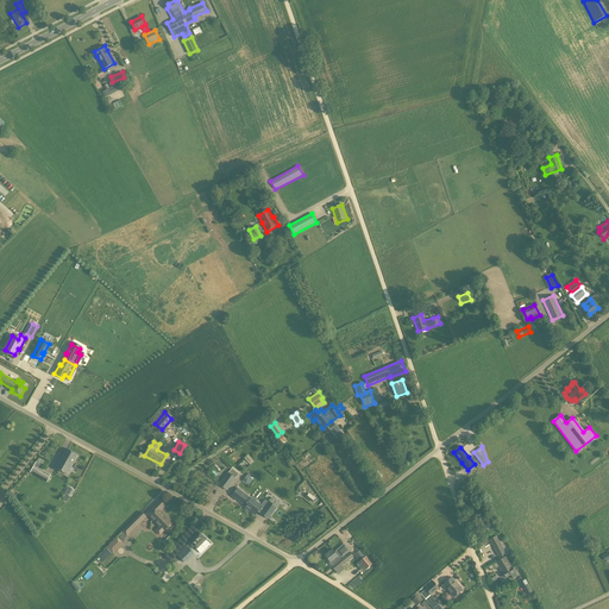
[(67,449),(62,457),(56,468),(67,475),(74,464),(74,463),(79,456),(67,449)]
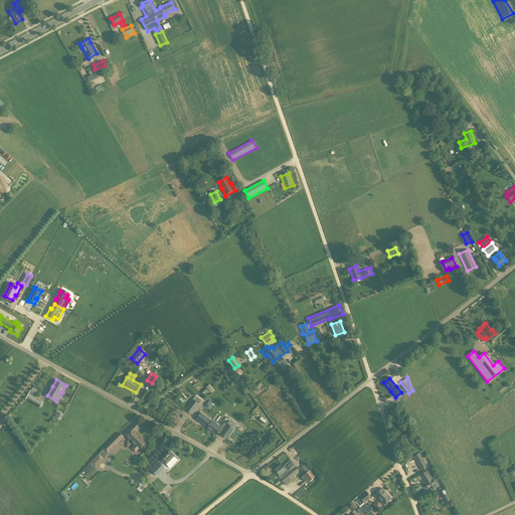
[(25,399),(40,408),(43,401),(32,395),(34,392),(30,390),(25,399)]
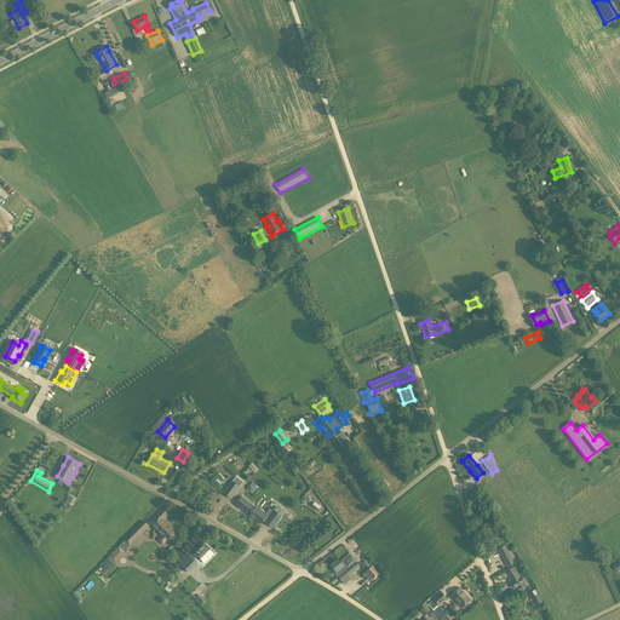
[(223,493),(231,499),(240,487),(244,481),(237,476),(233,481),(223,493)]
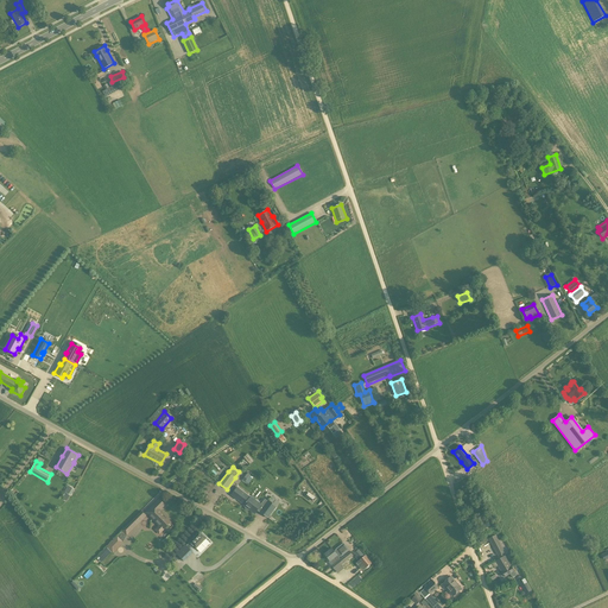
[(252,479),(247,474),(242,480),(247,485),(252,479)]
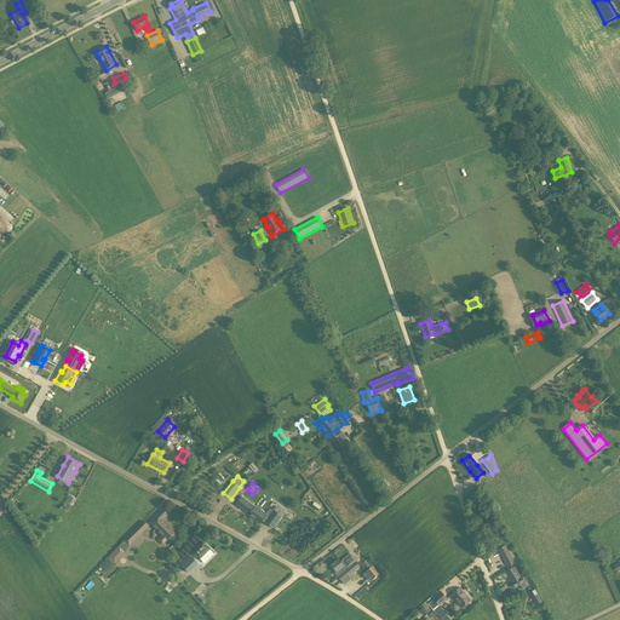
[(65,501),(72,506),(76,499),(69,495),(65,501)]
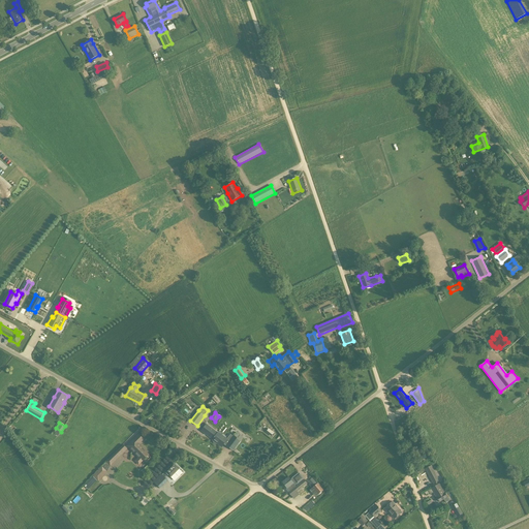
[(237,432),(234,436),(230,434),(227,439),(221,435),(207,424),(201,431),(213,439),(212,440),(213,441),(213,442),(216,444),(217,443),(221,447),(225,442),(227,443),(226,445),(232,450),(240,441),(243,437),(237,432)]
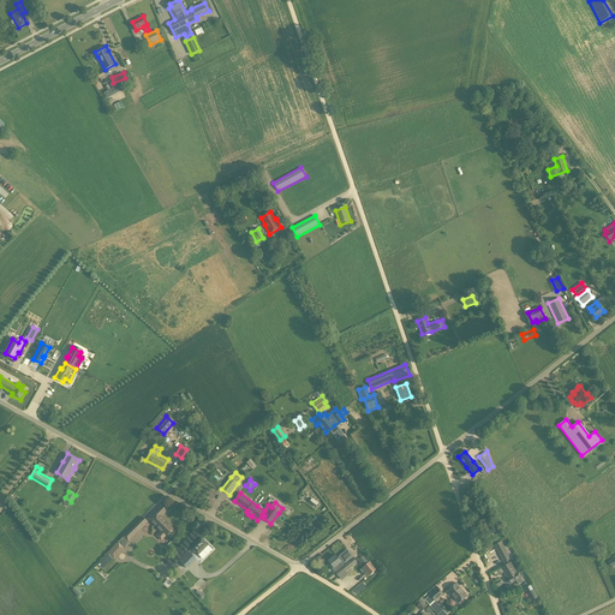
[(308,502),(314,507),(317,503),(311,497),(308,502)]
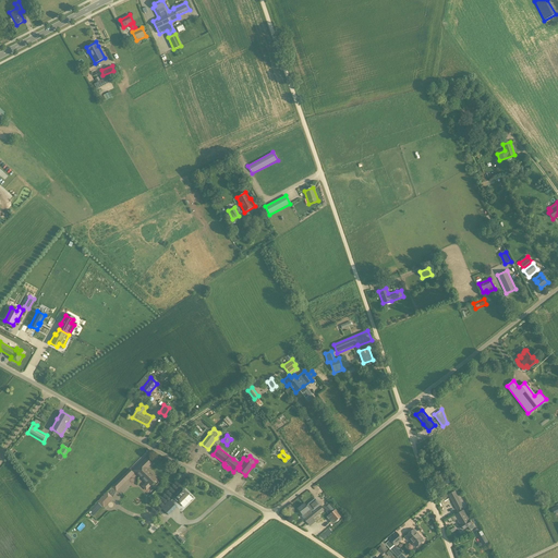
[(156,482),(155,481),(157,480),(147,470),(147,468),(152,463),(146,458),(135,469),(133,471),(148,486),(150,484),(150,485),(153,484),(154,484),(155,484),(156,483),(156,482)]
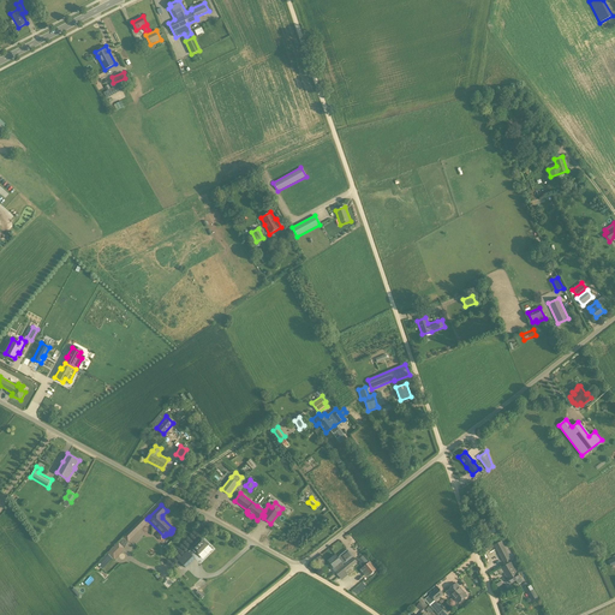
[(131,539),(148,523),(143,517),(125,535),(131,539)]
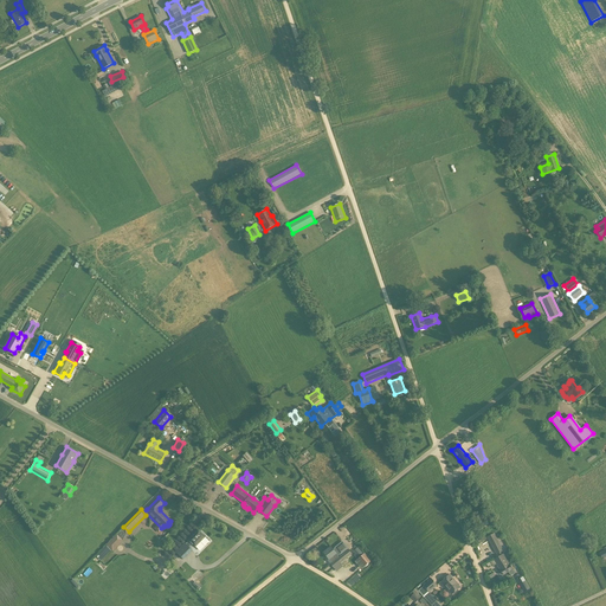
[(490,515),(482,521),(472,527),(477,535),(487,528),(488,528),(495,523),(490,515)]
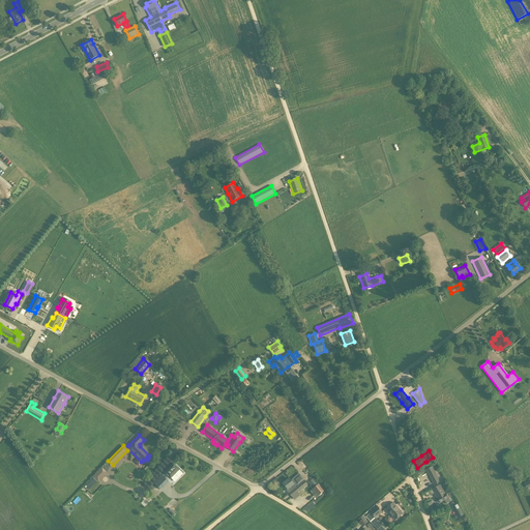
[(179,469),(173,464),(165,472),(165,473),(163,476),(162,475),(154,483),(159,490),(168,481),(165,478),(168,476),(171,478),(179,469)]
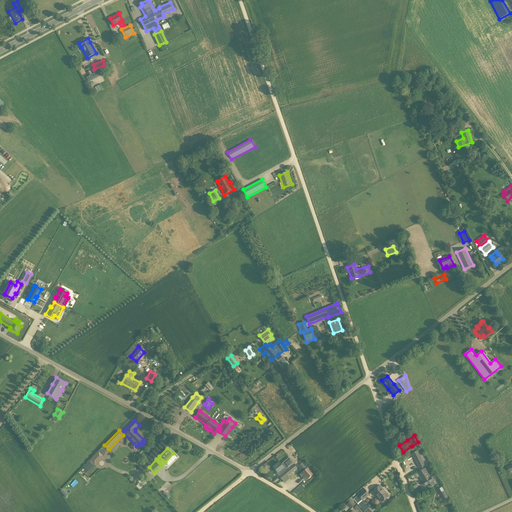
[(94,466),(103,456),(97,451),(88,460),(94,466)]
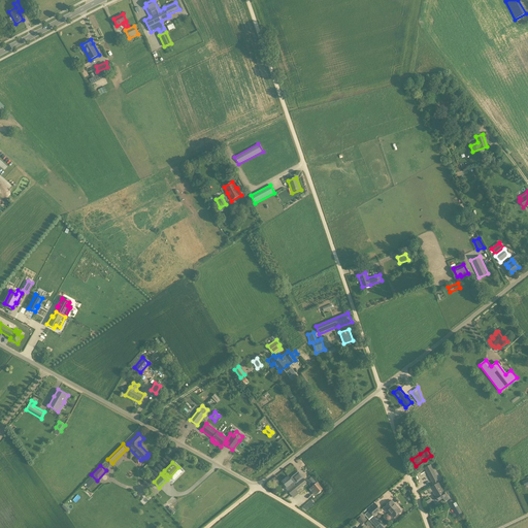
[(425,468),(432,483),(438,480),(430,465),(425,468)]
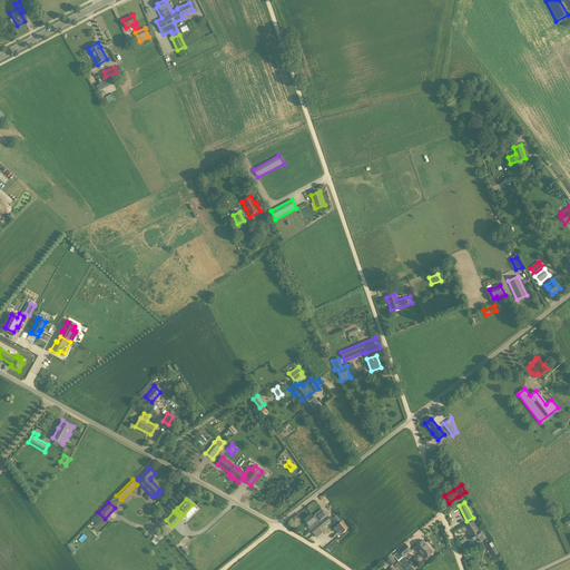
[(315,516),(313,517),(311,514),(305,520),(310,526),(312,529),(311,530),(314,534),(331,521),(327,517),(318,524),(317,523),(320,522),(327,516),(322,509),(314,516),(315,516)]
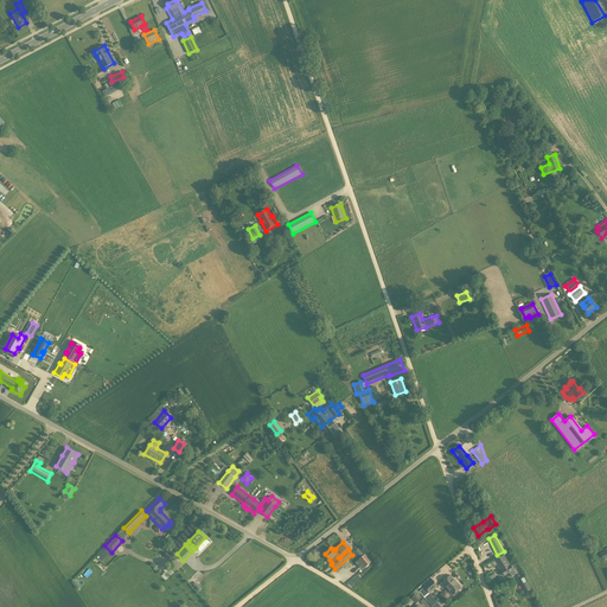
[(100,562),(109,551),(104,547),(95,556),(100,562)]
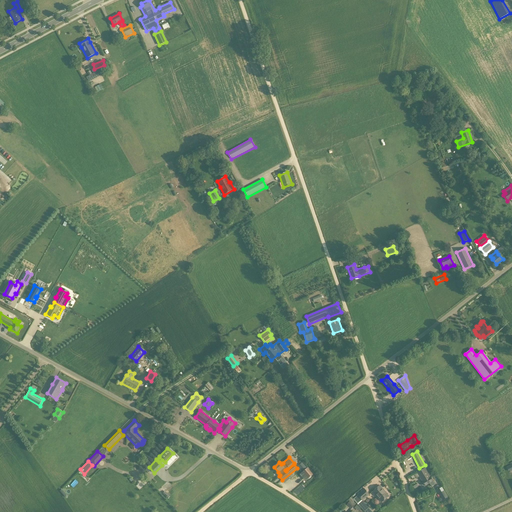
[(301,471),(305,467),(301,462),(297,466),(301,471)]
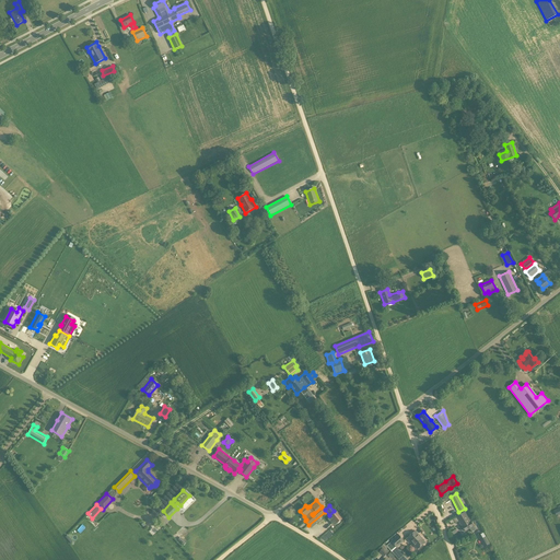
[(337,524),(342,520),(342,518),(336,512),(330,516),(337,524)]
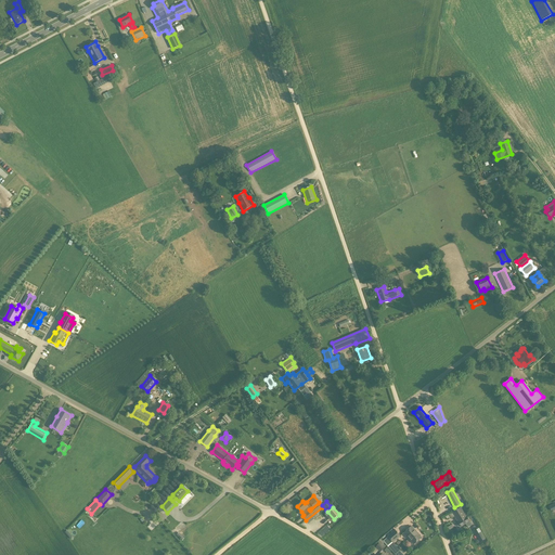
[(465,524),(468,521),(461,507),(449,515),(451,519),(454,517),(457,523),(457,524),(456,525),(459,527),(460,527),(465,524)]
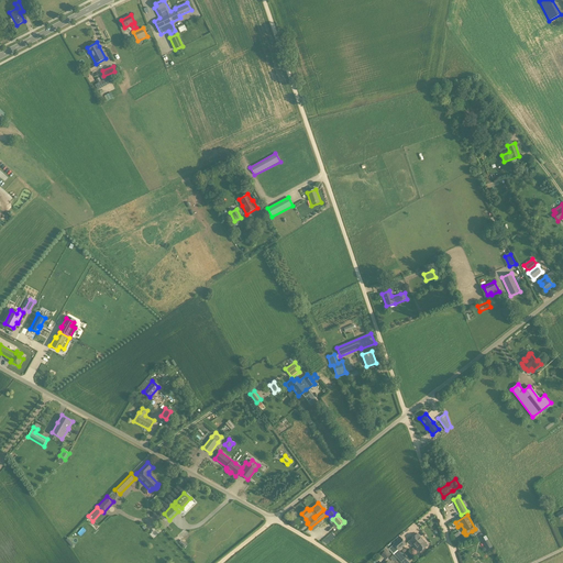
[(417,533),(409,541),(419,552),(427,545),(417,533)]
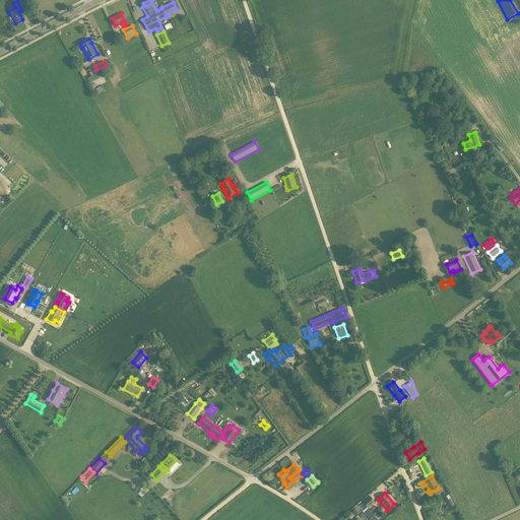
[(444,498),(449,508),(454,505),(449,495),(444,498)]
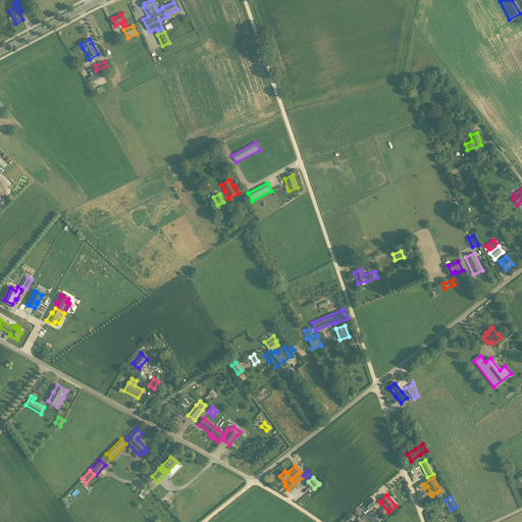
[(369,510),(376,505),(371,499),(364,505),(369,510)]
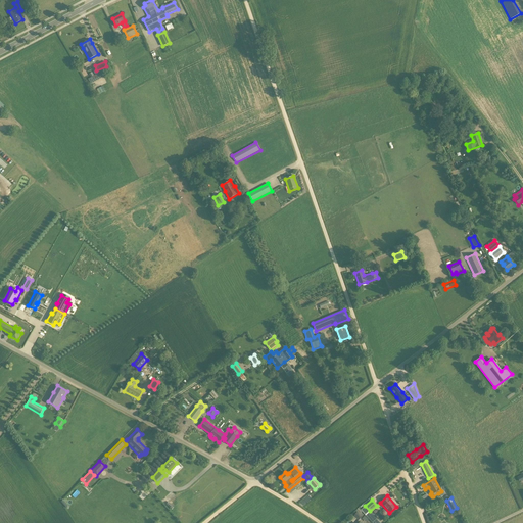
[(359,520),(364,515),(357,509),(355,511),(358,512),(350,520),(353,522),(357,519),(359,520)]
